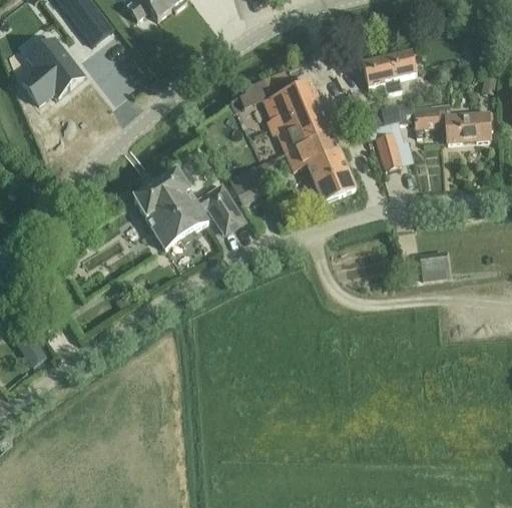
[(56,0),(90,44),(92,46),(113,30),(90,0),(56,0)]
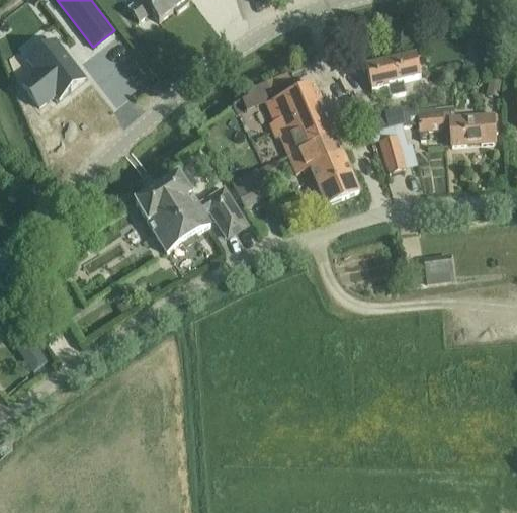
[(138,0),(127,8),(138,20),(151,10),(158,20),(185,0),(138,0)]
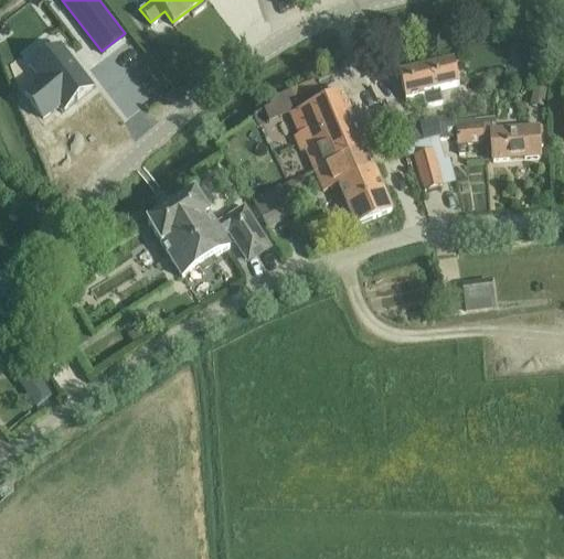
[(541,41),(522,42),(523,68),(542,67),(541,41)]
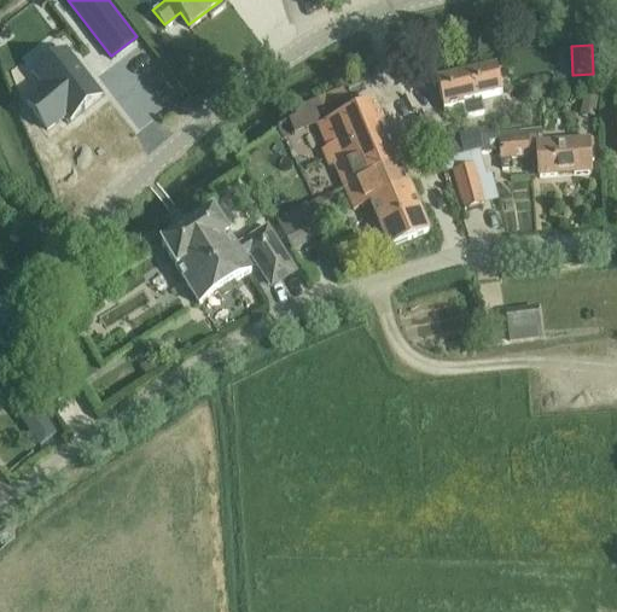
[(65,47),(34,71),(69,116),(100,92),(65,47)]
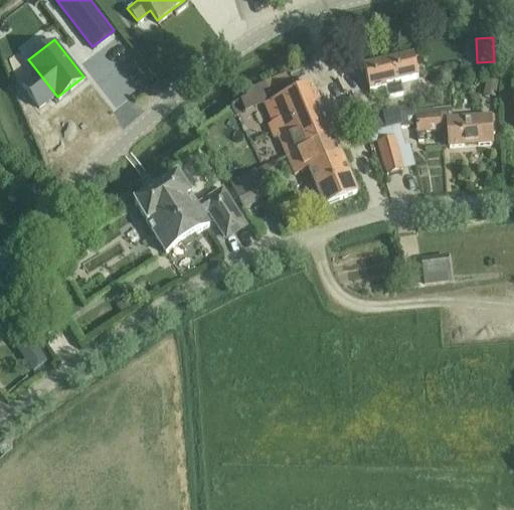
[(417,75),(417,72),(412,53),(397,56),(396,54),(378,58),(378,61),(363,64),(369,89),(384,86),(386,95),(402,91),(400,78),(417,75)]
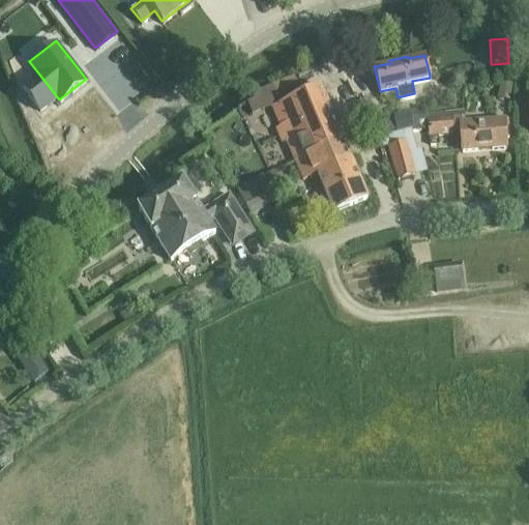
[(500,78),(498,93),(510,96),(512,80),(500,78)]
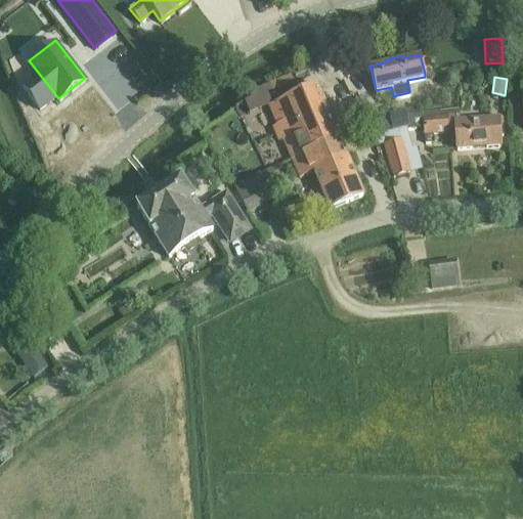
[(268,102),(276,121),(272,125),(277,137),(282,137),(291,157),(339,137),(316,82),(270,101),(268,102)]
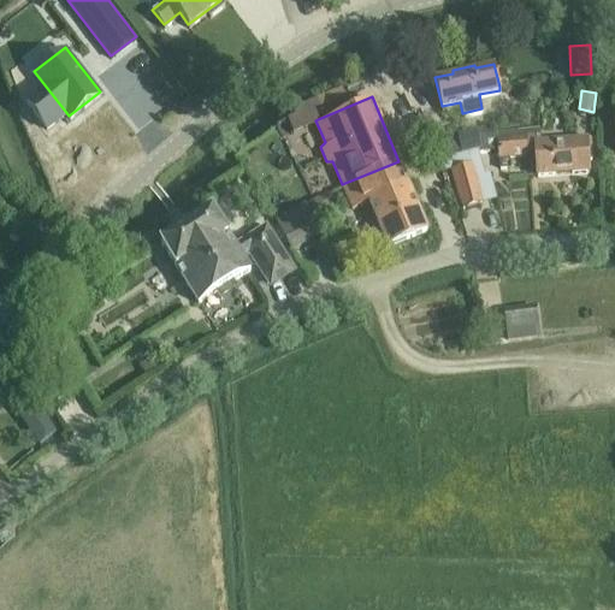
[(311,104),(295,111),(297,117),(303,119),(311,123),(315,120),(318,119),(311,104)]
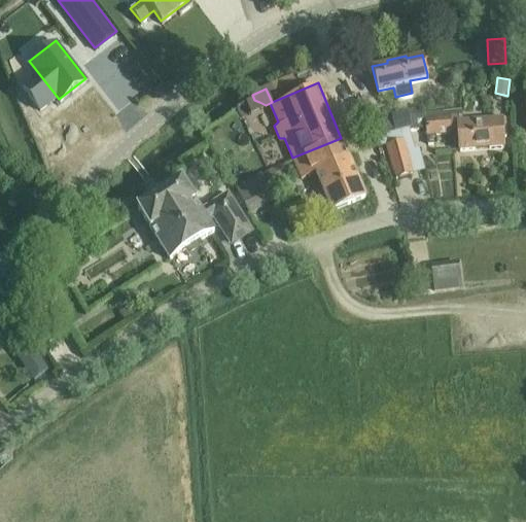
[(361,96),(351,99),(356,117),(367,114),(361,96)]
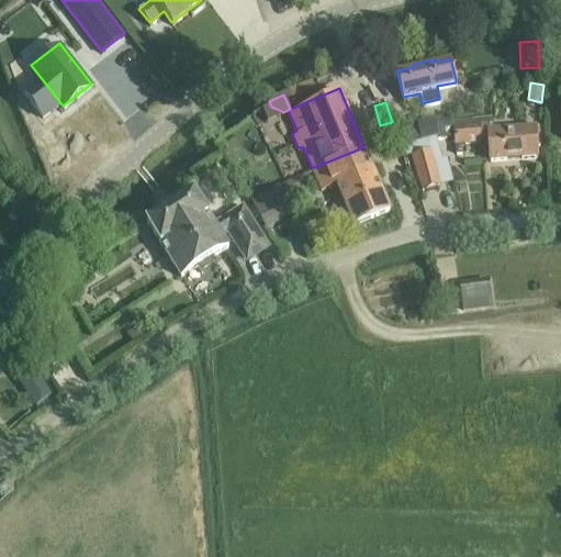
[(400,141),(436,133),(438,132),(435,121),(448,119),(447,111),(434,115),(416,119),(415,113),(392,120),(396,131),(400,141)]
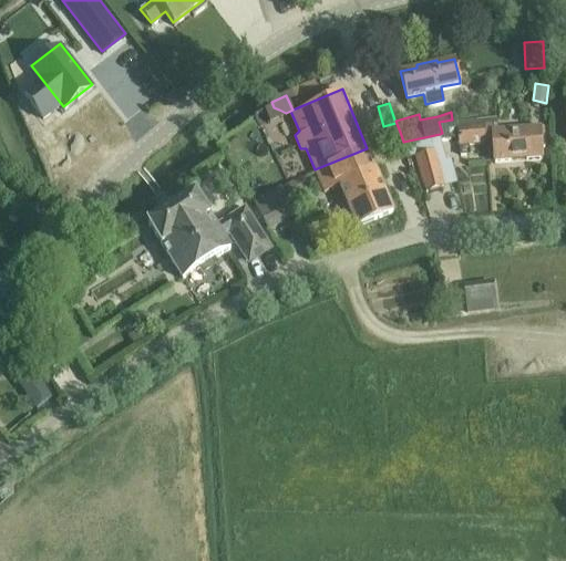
[(544,143),(543,124),(494,127),(493,116),(452,120),(439,122),(442,133),(440,134),(441,136),(459,135),(460,152),(467,151),(466,141),(484,139),(484,136),(492,136),(494,158),(542,155),(541,144),(544,143)]
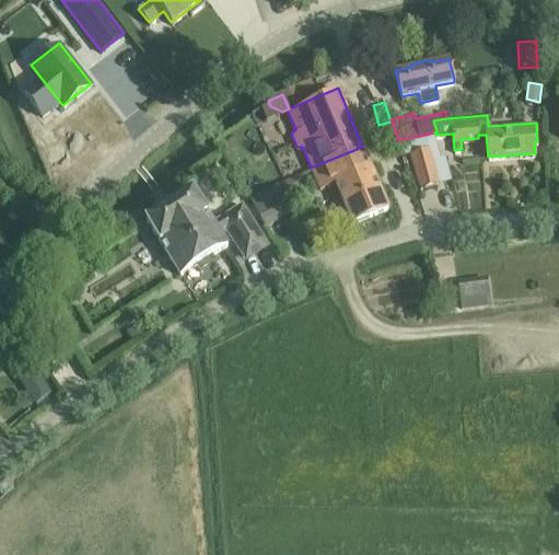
[(387,206),(362,147),(311,168),(319,186),(335,180),(351,220),(387,206)]
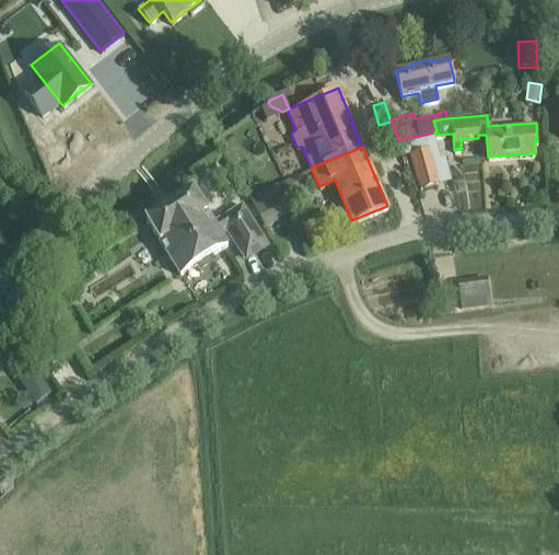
[(420,185),(437,181),(428,148),(410,152),(420,185)]
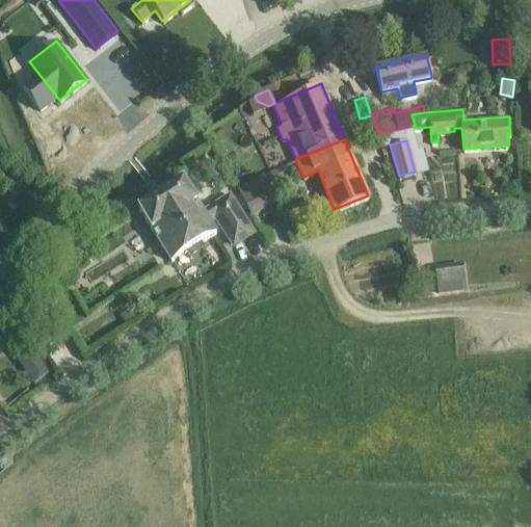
[(431,153),(425,154),(429,167),(435,166),(431,153)]
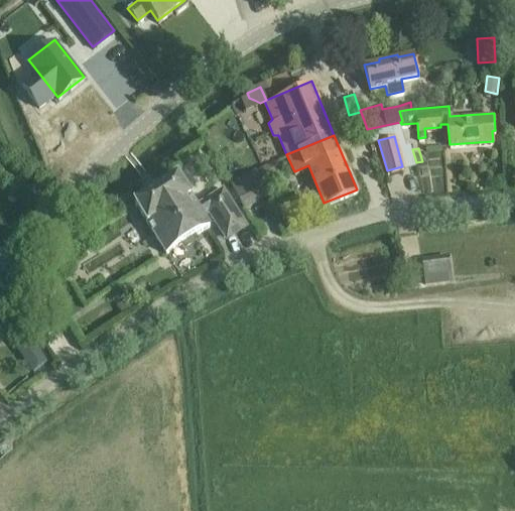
[(254,166),(229,180),(244,208),(269,193),(260,176),(274,168),(269,160),(255,168),(254,166)]
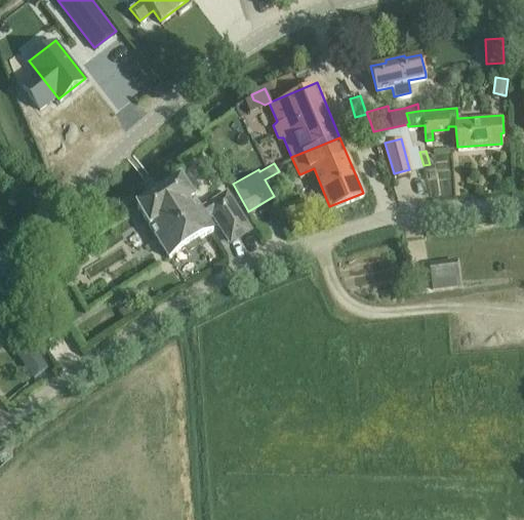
[(248,224),(227,189),(199,206),(180,176),(136,204),(168,255),(212,227),(205,216),(211,212),(228,238),(248,224)]
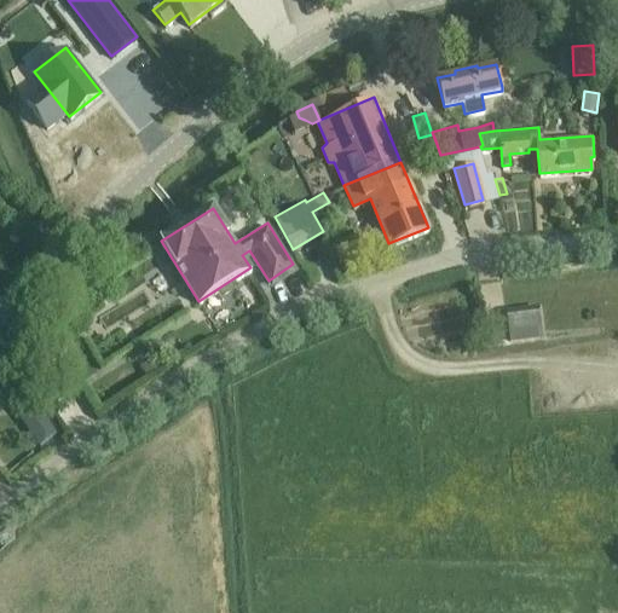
[(507,308),(509,324),(510,336),(541,333),(537,305),(507,308)]
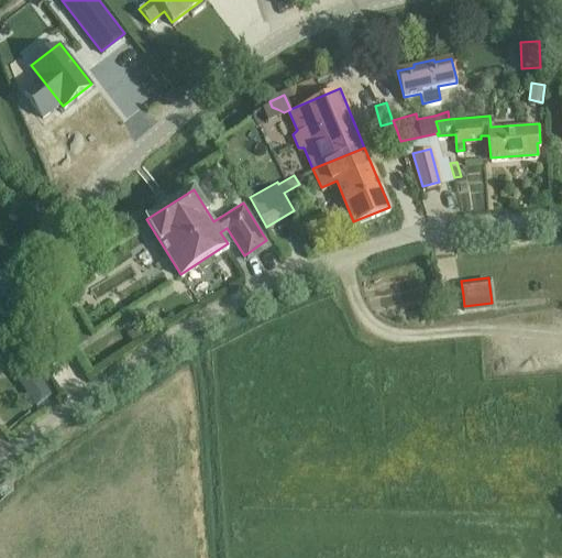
[(29,359),(12,371),(24,386),(35,403),(52,391),(41,375),(29,359)]
